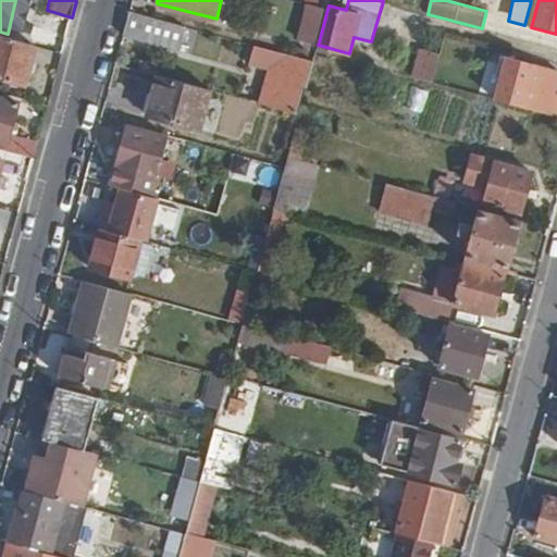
[(327,9),(309,3),(300,37),(319,42),(327,9)]
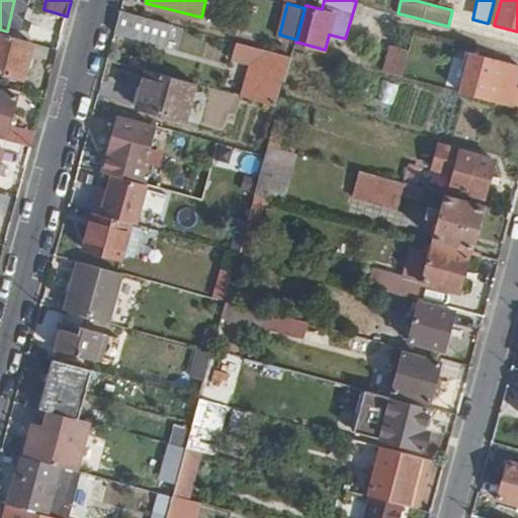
[(174,24),(121,10),(115,32),(168,46),(174,24)]
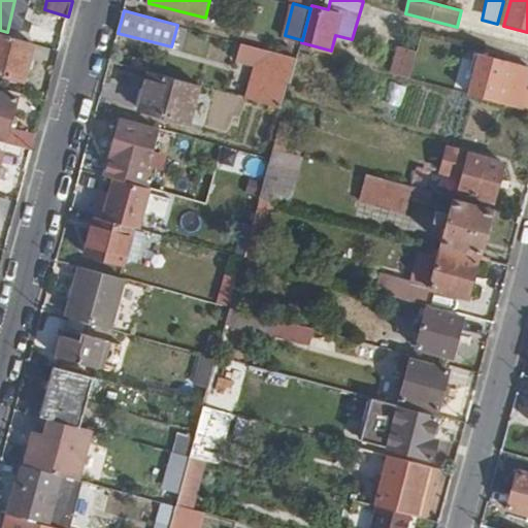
[(34,44),(0,34),(0,74),(24,81),(34,44)]
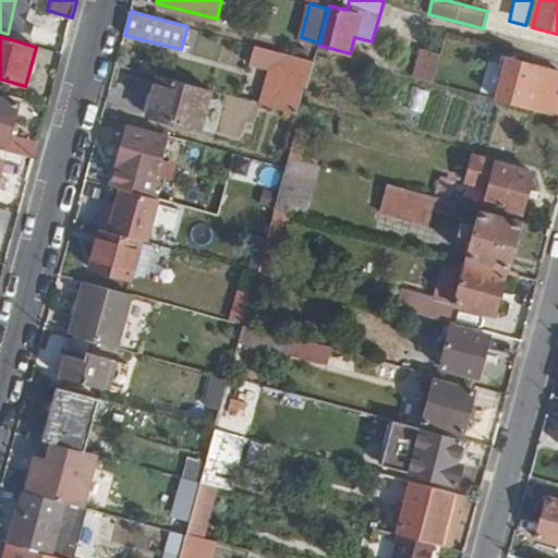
[(314,61),(271,49),(253,45),(249,60),(267,65),(257,101),(296,112),(304,83),(307,84),(314,61)]
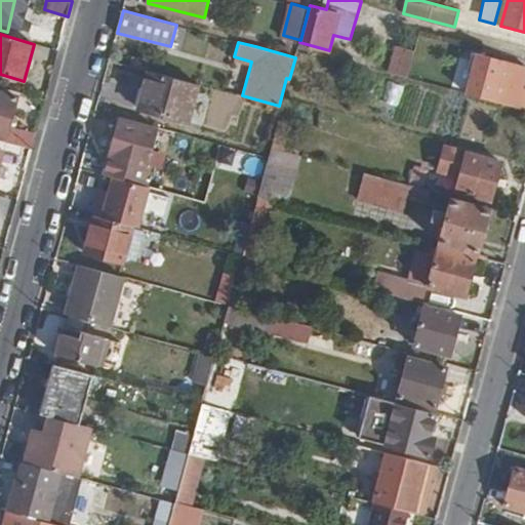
[(409,78),(416,50),(401,47),(394,74),(409,78)]
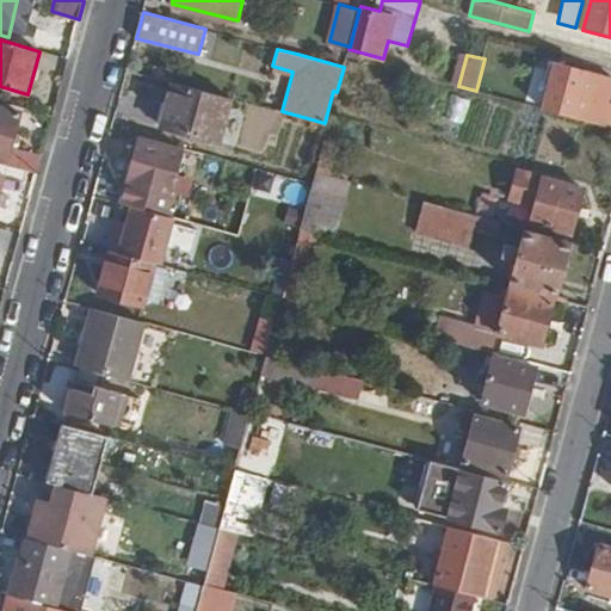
[(610,103),(609,103),(610,92),(610,78),(550,62),(544,85),(548,87),(542,109),(610,128),(610,103)]
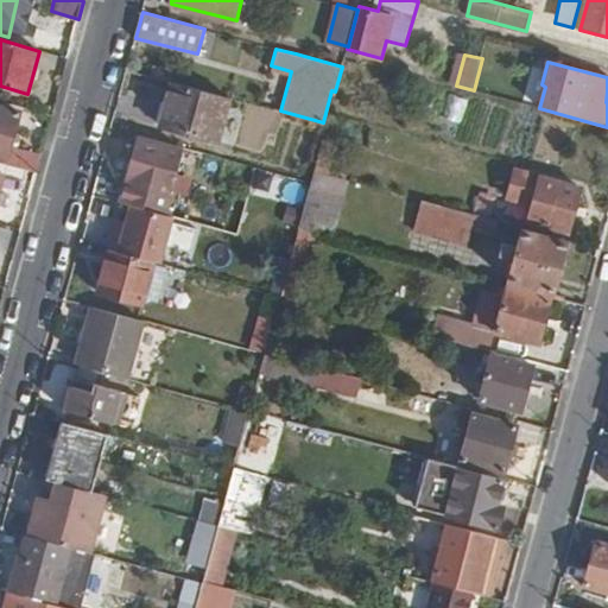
[(229,97),(172,82),(162,125),(217,140),(229,97)]
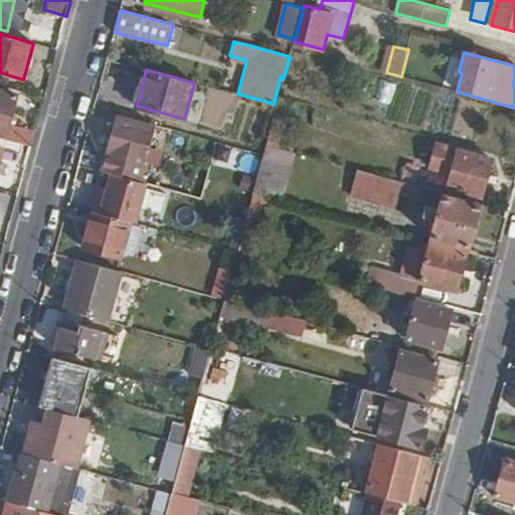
[(16,96),(0,92),(0,87),(0,86),(0,133),(5,135),(16,96)]
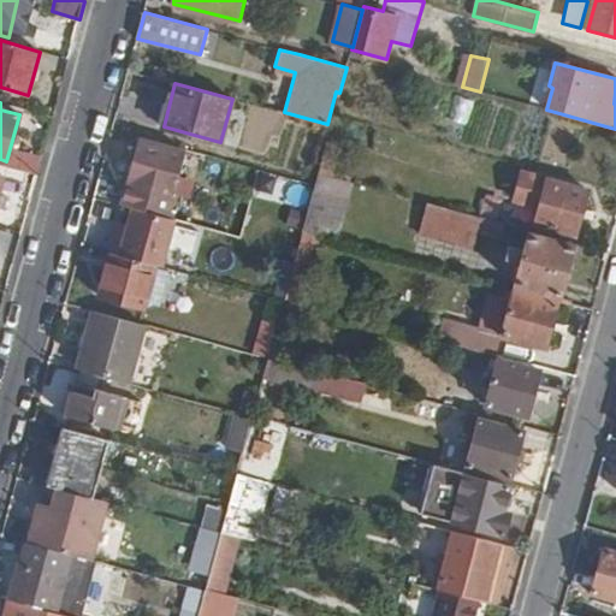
[(170,218),(187,153),(142,142),(117,236),(176,253),(184,223),(170,218)]
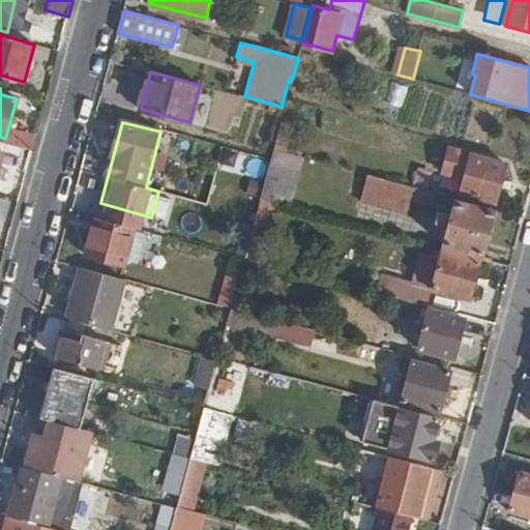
[(32,151),(4,143),(2,153),(0,156),(29,164),(32,151)]
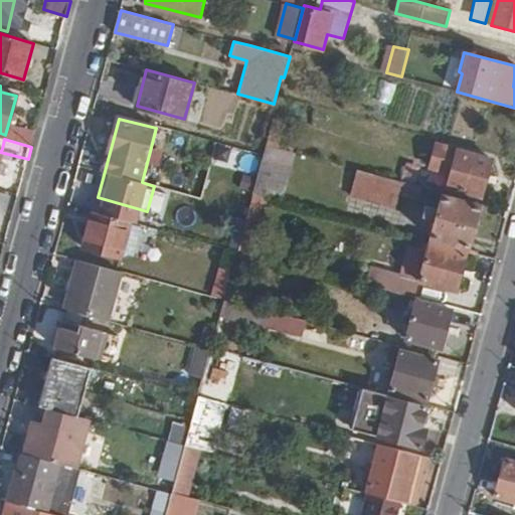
[(267,143),(264,153),(252,192),(287,201),(301,153),(267,143)]
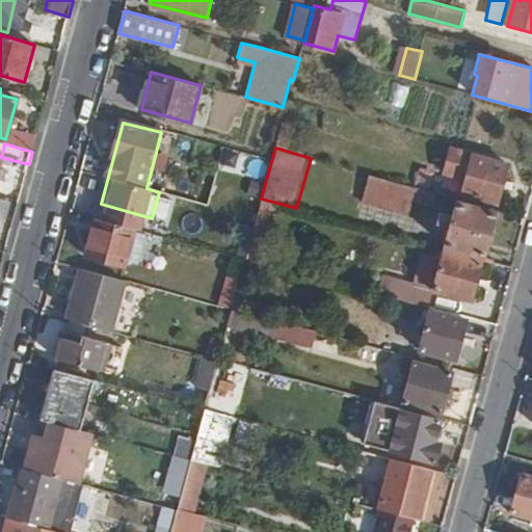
[(499,204),(509,164),(450,150),(444,171),(464,178),(461,193),(499,204)]
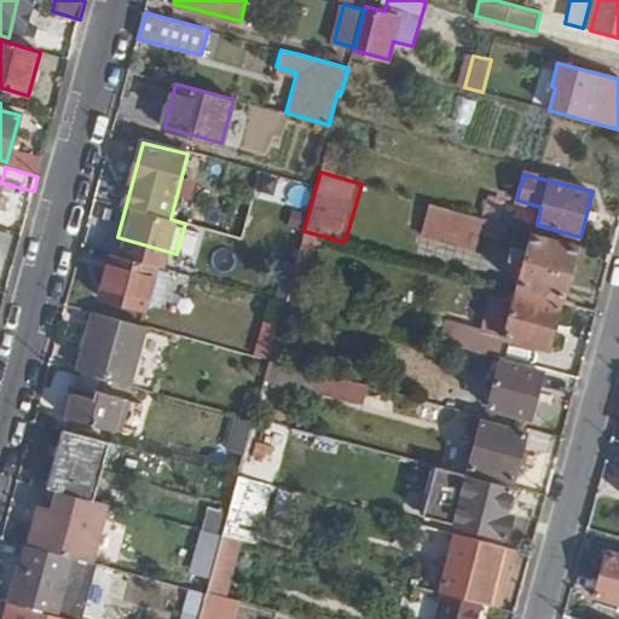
[(512,225),(524,229),(528,212),(489,201),(485,218),(512,225)]
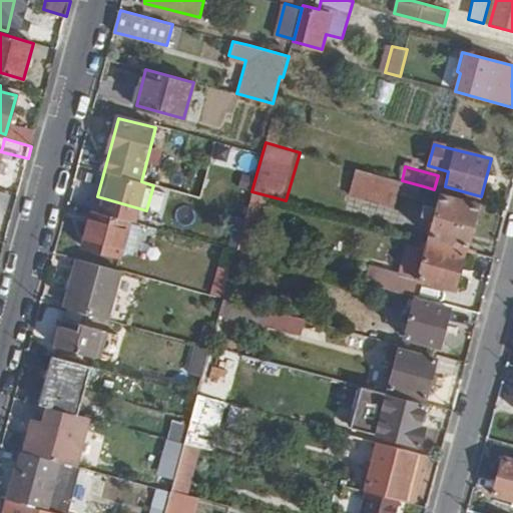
[(424,186),(402,180),(360,168),(352,194),(397,207),(401,190),(420,197),(424,186)]
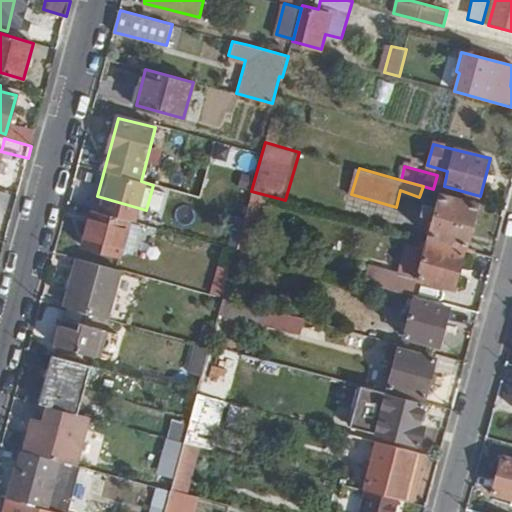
[(466,245),(477,205),(441,195),(438,208),(427,205),(424,217),(435,220),(431,236),(466,245)]
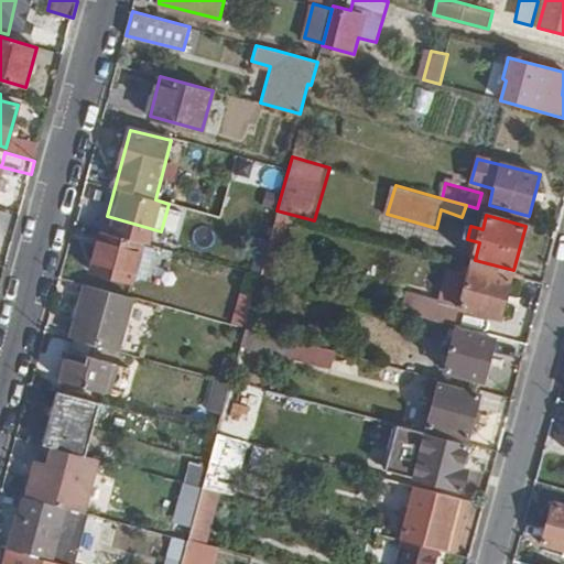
[(145,243),(102,231),(93,271),(133,283),(136,275),(145,243)]
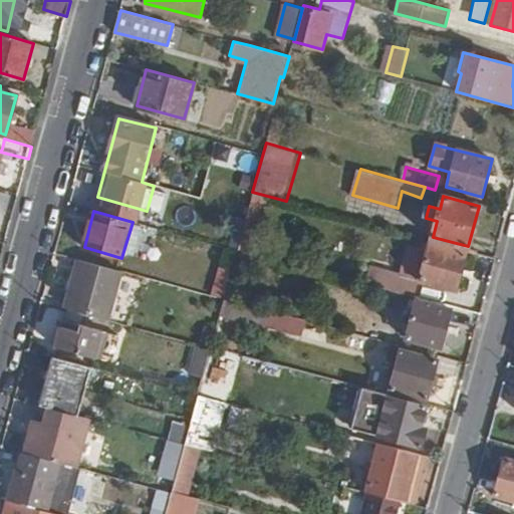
[(133,222),(123,251),(135,253),(143,224),(133,222)]
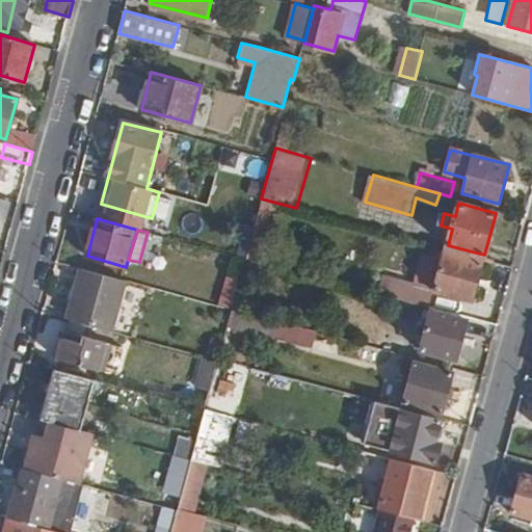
[(472,300),(483,264),(445,253),(435,291),(472,300)]
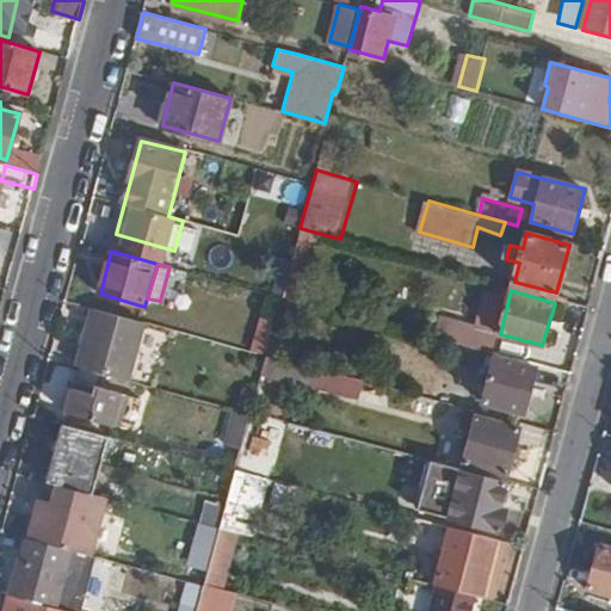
[(144,322),(94,309),(79,365),(129,380),(144,322)]
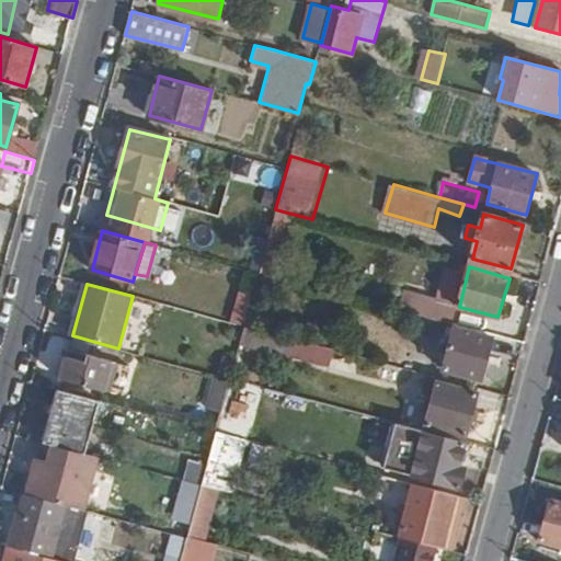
[(401,310),(433,319),(436,301),(405,293),(401,310)]
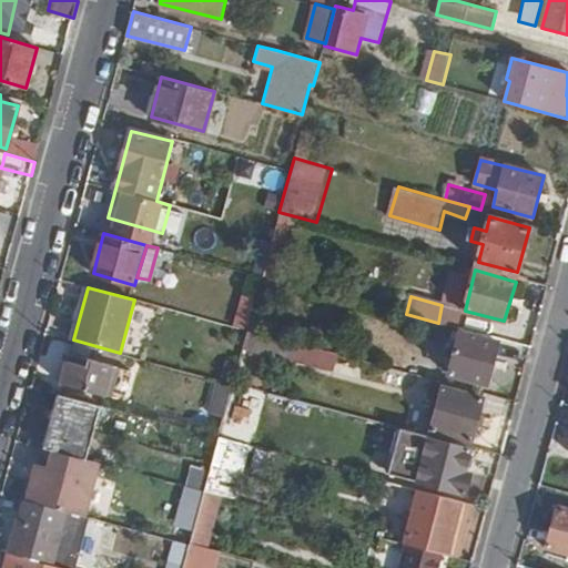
[(243,297),(236,326),(247,330),(255,301),(243,297)]
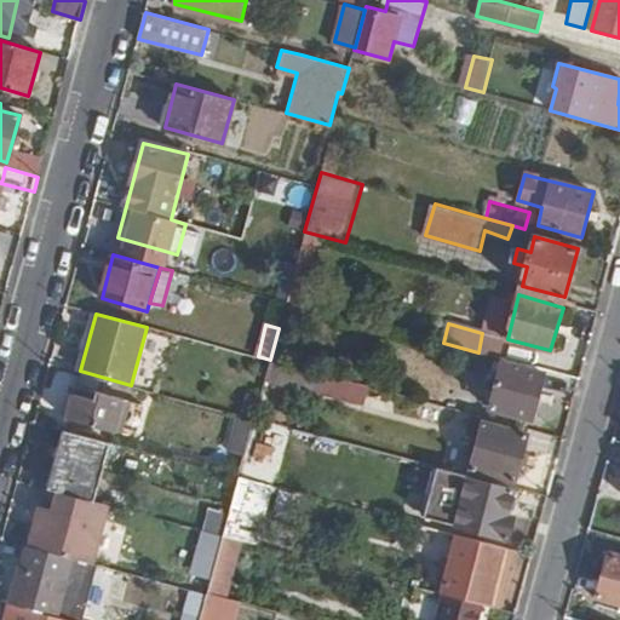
[(363,406),(369,388),(270,360),(264,379),(363,406)]
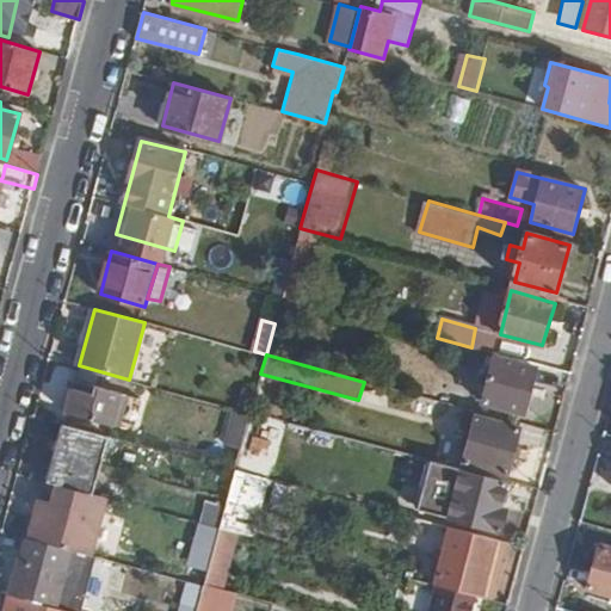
[(524,415),(535,369),(494,357),(482,403),(524,415)]
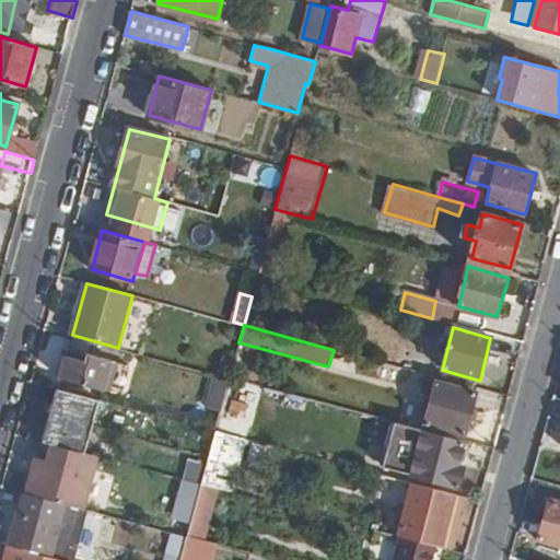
[(104,389),(111,360),(69,349),(61,377),(104,389)]
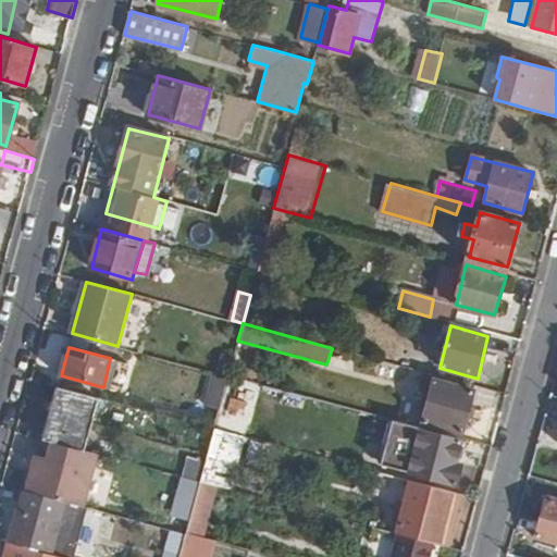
[(371,384),(413,388),(416,367),(373,363),(371,384)]
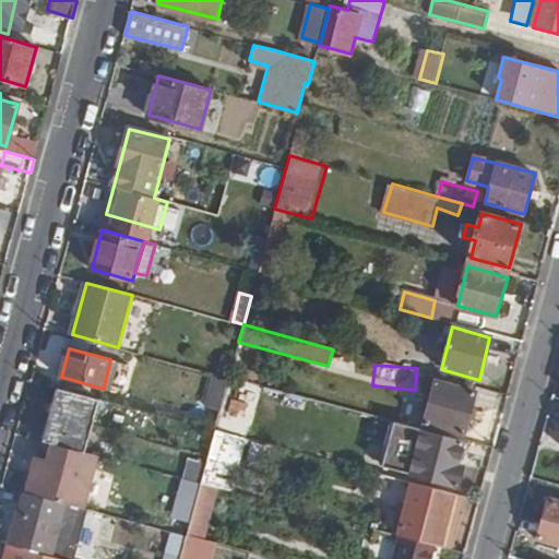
[(216,411),(225,380),(212,377),(203,406),(216,411)]
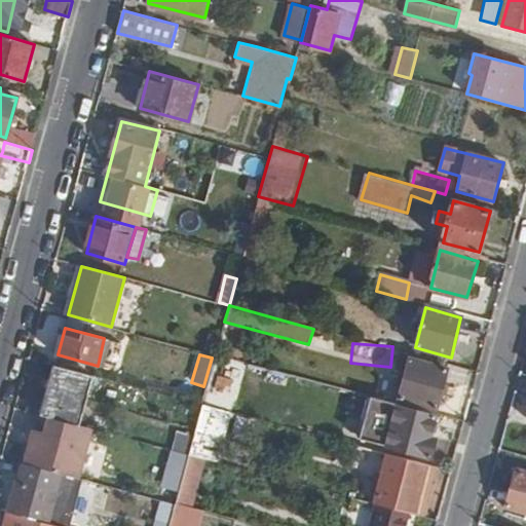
[(216,354),(208,380),(222,383),(229,359),(216,354)]
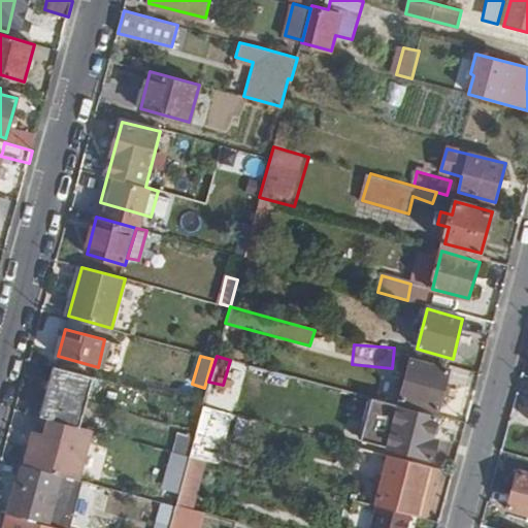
[(438,410),(449,370),(411,360),(400,399),(438,410)]
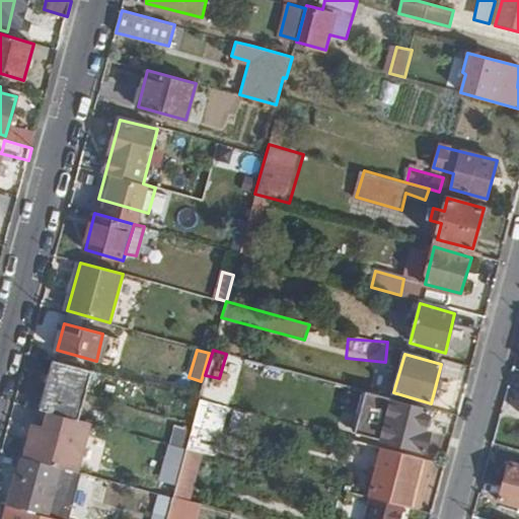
[(40,410),(46,412),(79,421),(92,371),(53,360),(40,410)]
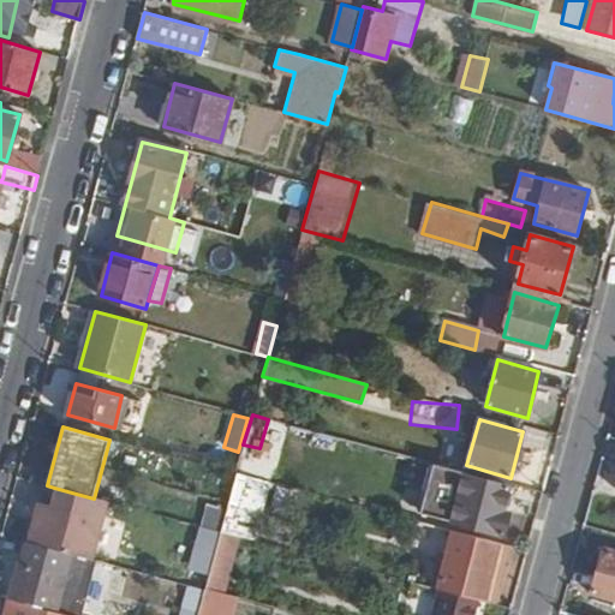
[(503,511),(508,488),(466,476),(466,473),(437,465),(424,517),(505,538),(509,514),(503,511)]
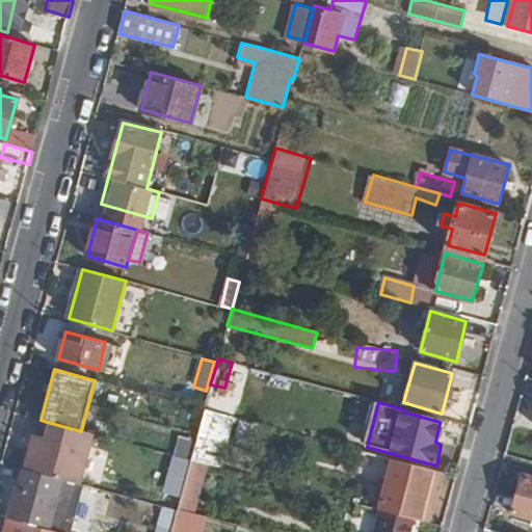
[(204,409),(190,460),(205,463),(216,413),(204,409)]
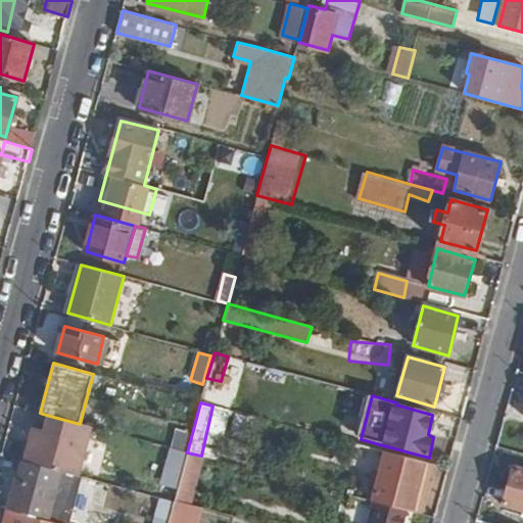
[(31,428),(22,461),(26,461),(61,471),(77,475),(91,426),(80,424),(46,415),(42,429),(31,428)]
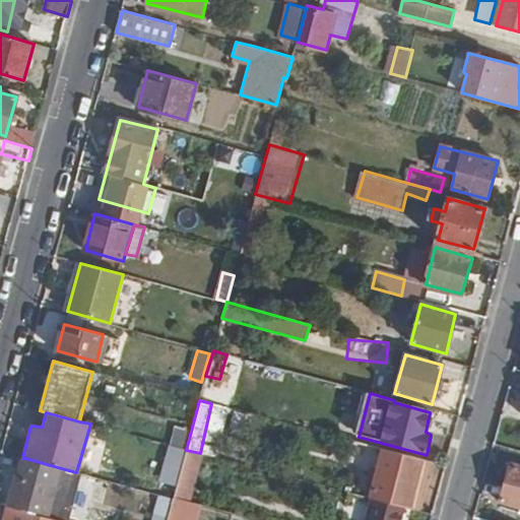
[(371,499),(373,499),(404,507),(408,509),(421,460),(384,449),(371,499)]
